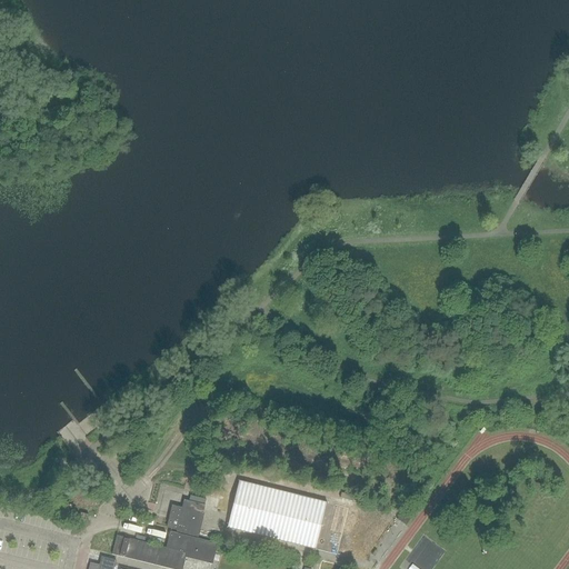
[(550,137),(558,128),(547,119),(539,128),(550,137)]
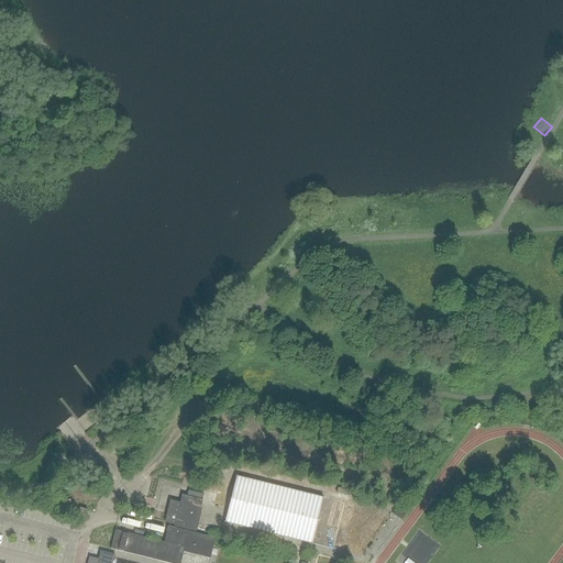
[(373,229),(377,220),(367,213),(362,222),(373,229)]
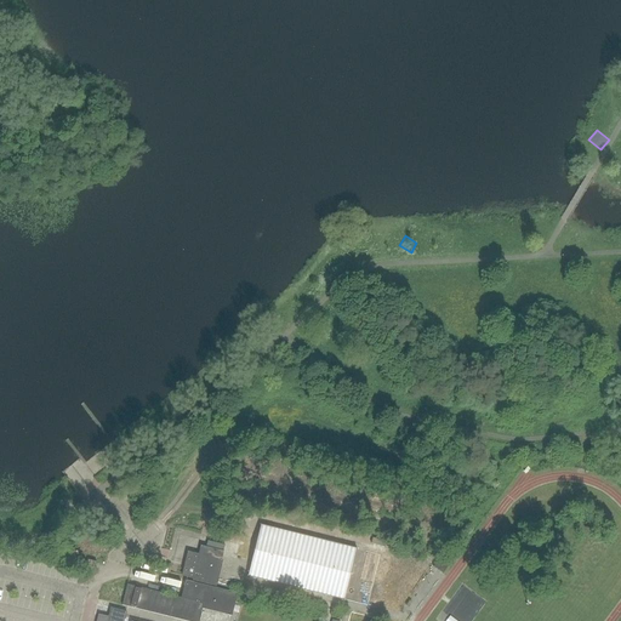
[(442,251),(454,249),(451,235),(439,238),(442,251)]
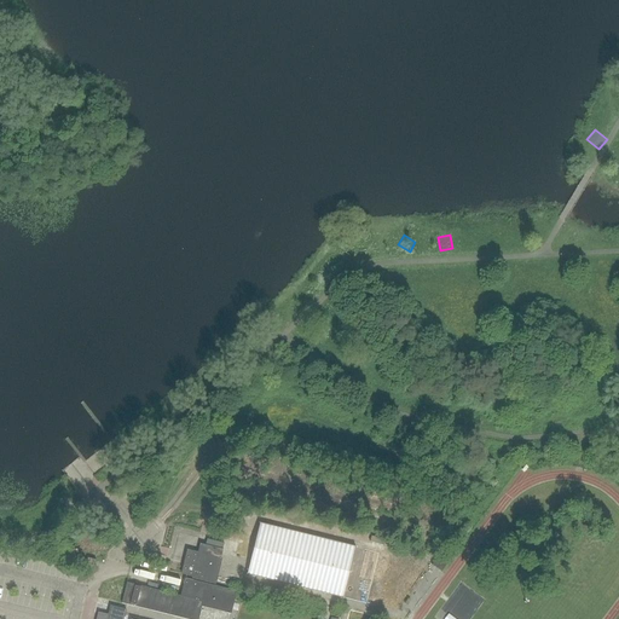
[(414,285),(432,301),(438,294),(420,278),(414,285)]
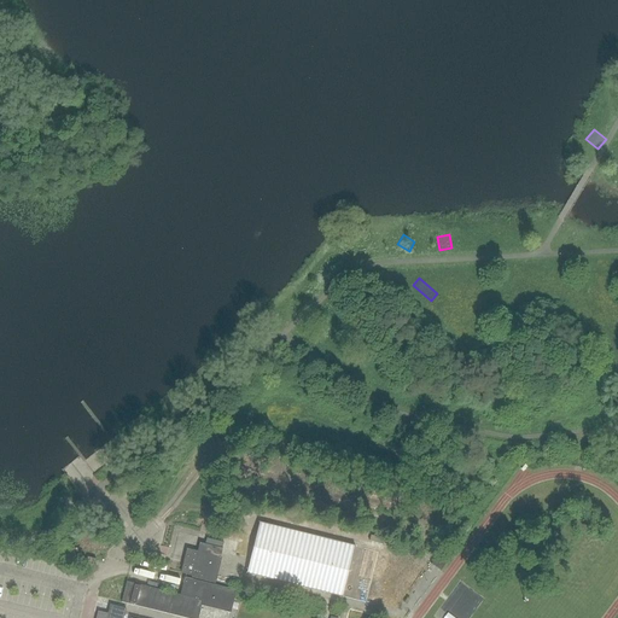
[(576,312),(583,304),(576,297),(569,304),(576,312)]
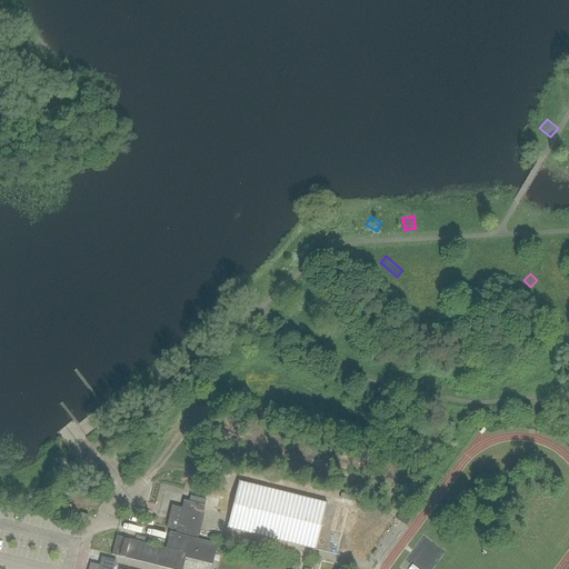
[(155,452),(169,441),(163,433),(149,445),(155,452)]
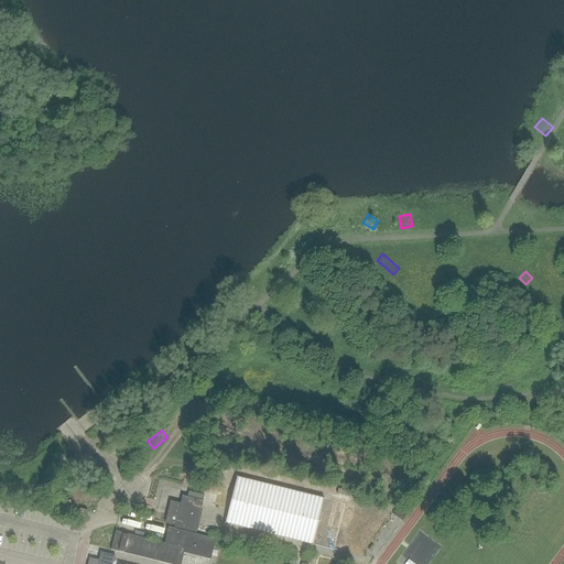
[(144,474),(137,497),(147,499),(153,476),(144,474)]
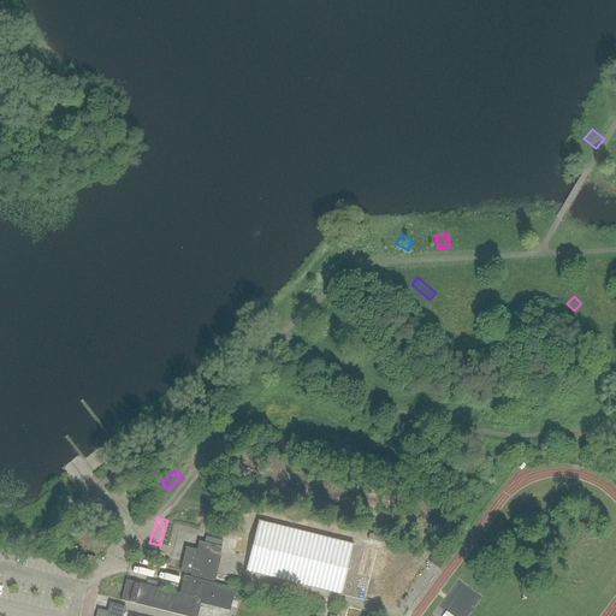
[(342,594),(354,545),(260,521),(248,572),(342,594)]
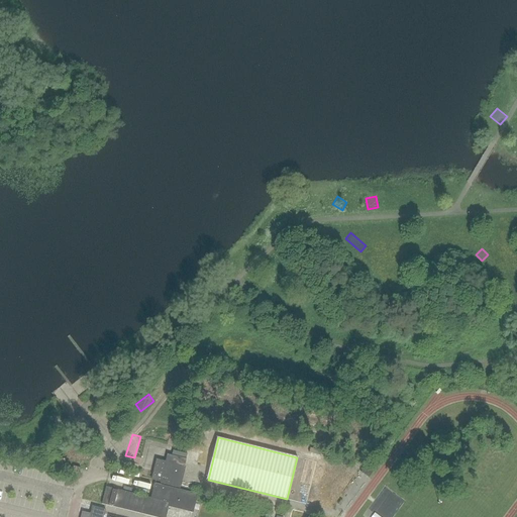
[(173,450),(172,456),(186,459),(187,454),(173,450)]
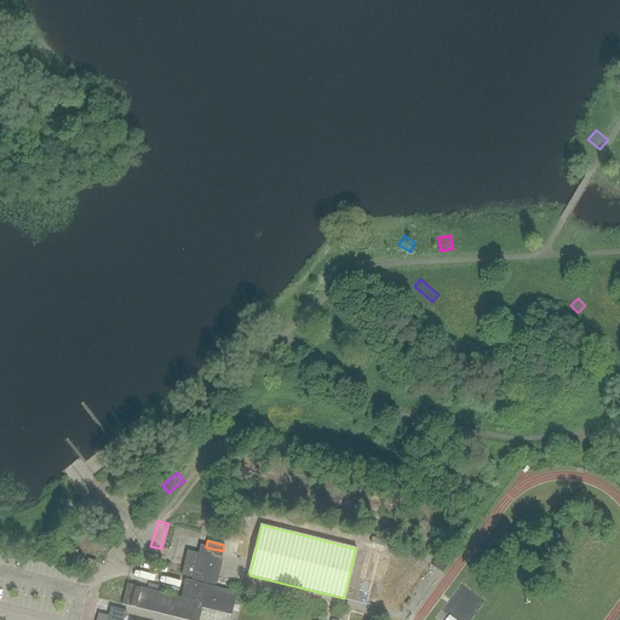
[(183,575),(214,584),(223,551),(200,546),(199,555),(188,552),(183,575)]
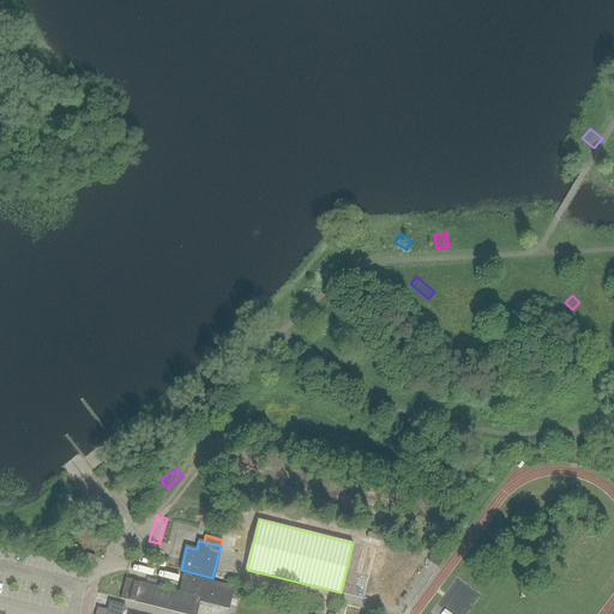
[(439,548),(429,560),(438,567),(447,555),(439,548)]
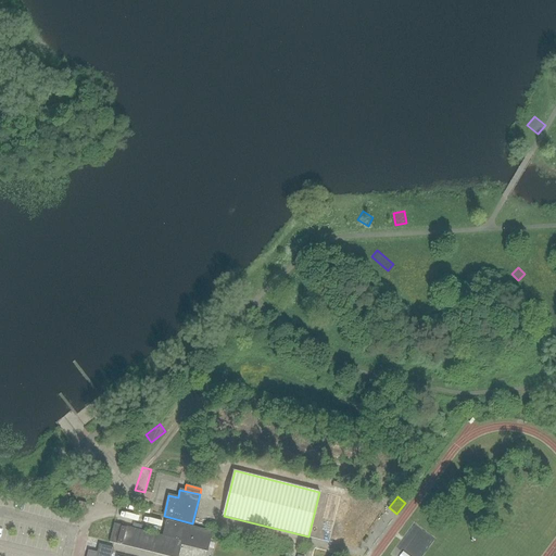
[(209,552),(213,532),(167,521),(163,536),(114,525),(110,543),(164,555),(179,555),(182,545),(209,552)]
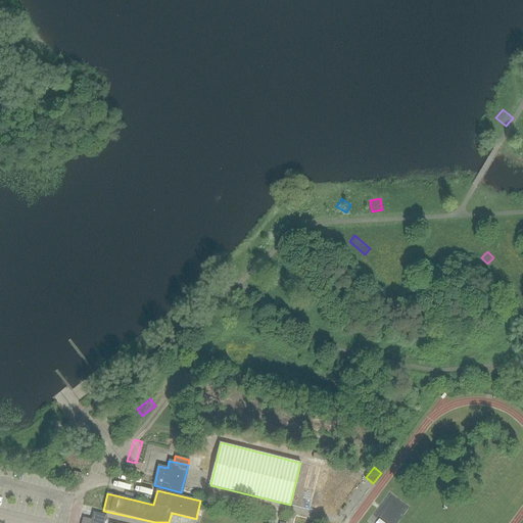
[(104,522),(107,516),(94,513),(92,520),(84,518),(83,522),(104,522)]
